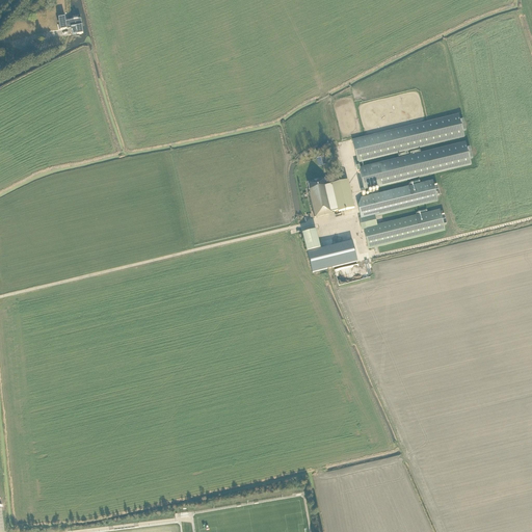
[(64,18),(58,19),(59,25),(60,25),(60,30),(64,30),(64,28),(71,27),(72,31),(73,35),(77,34),(83,33),(81,20),(78,20),(77,18),(73,19),(74,21),(67,22),(65,22),(64,18)]
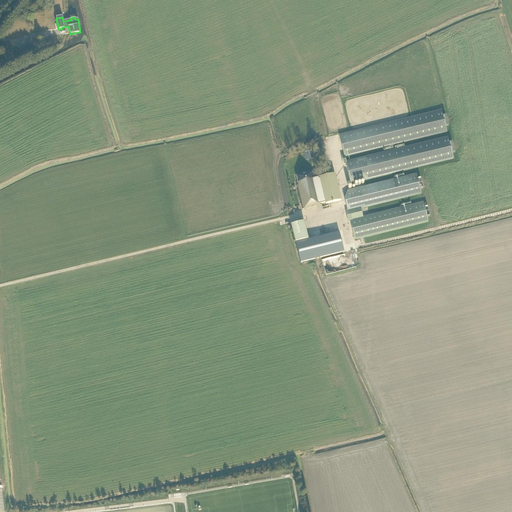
[(24,51),(32,55),(35,48),(27,44),(24,51)]
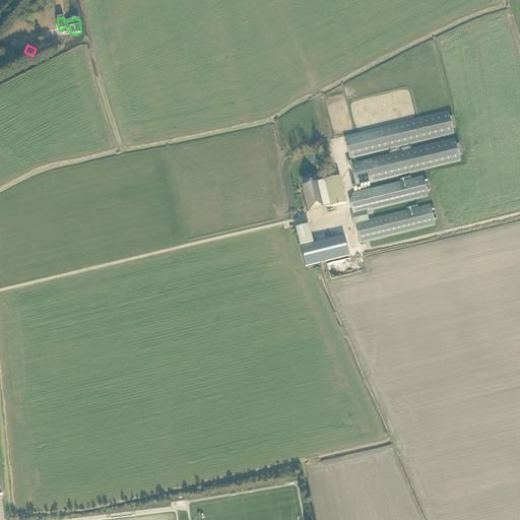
[(356,187),(430,169),(460,161),(459,156),(462,155),(459,145),(456,145),(455,140),(351,165),(350,159),(454,134),(452,129),(455,128),(453,118),(450,119),(449,113),(344,137),(349,157),(346,158),(348,167),(351,167),(356,187)]
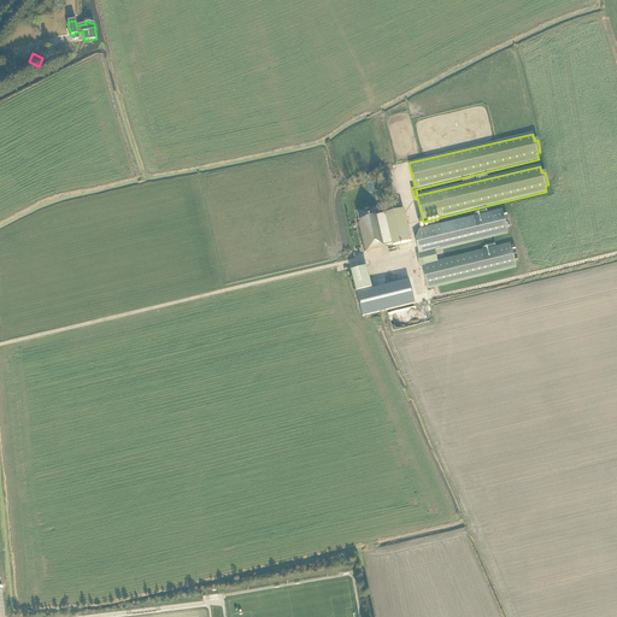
[(380,216),(378,210),(377,210),(376,207),(357,212),(358,219),(358,221),(358,224),(364,253),(387,247),(387,246),(392,245),(392,246),(411,242),(404,210),(380,216)]
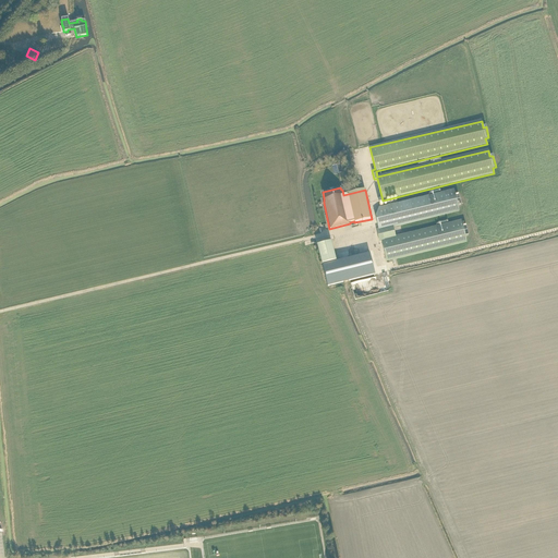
[(455,194),(453,189),(378,207),(375,217),(378,229),(376,229),(379,242),(381,242),(386,262),(466,242),(465,237),(469,235),(465,226),(462,226),(461,220),(396,237),(393,227),(459,210),(458,205),(461,205),(458,194),(455,194)]
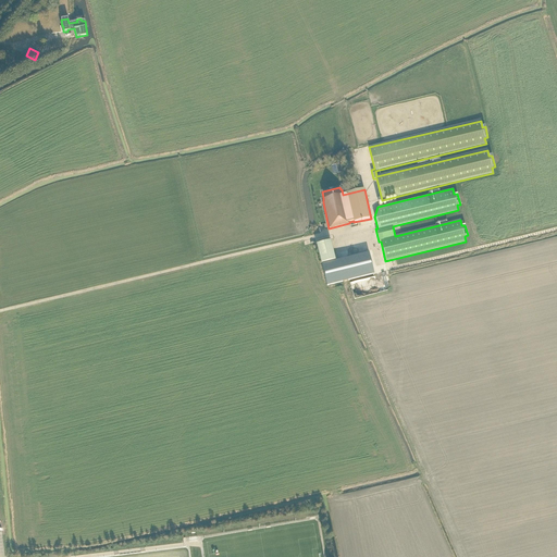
[(335,260),(331,240),(317,245),(321,263),(335,260)]
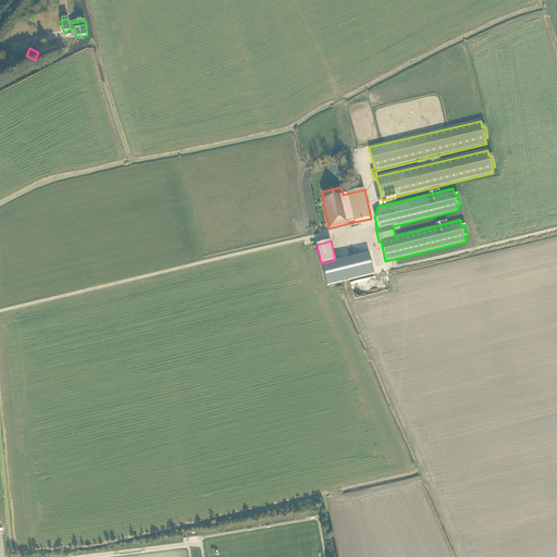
[(369,252),(321,264),(326,286),(374,274),(369,252)]
